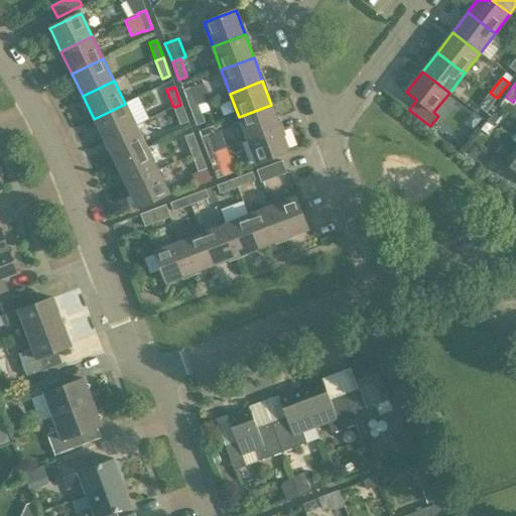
[(191,88),(183,91),(189,108),(198,105),(191,88)]
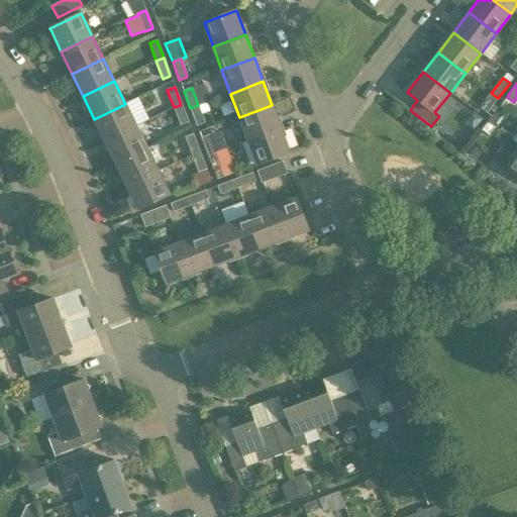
[(480,107),(487,113),(498,98),(491,93),(480,107)]
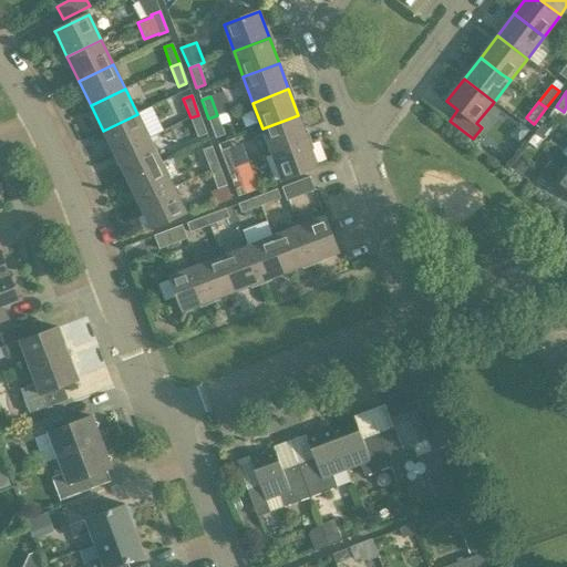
[(115,155),(150,138),(137,114),(103,131),(115,155)]
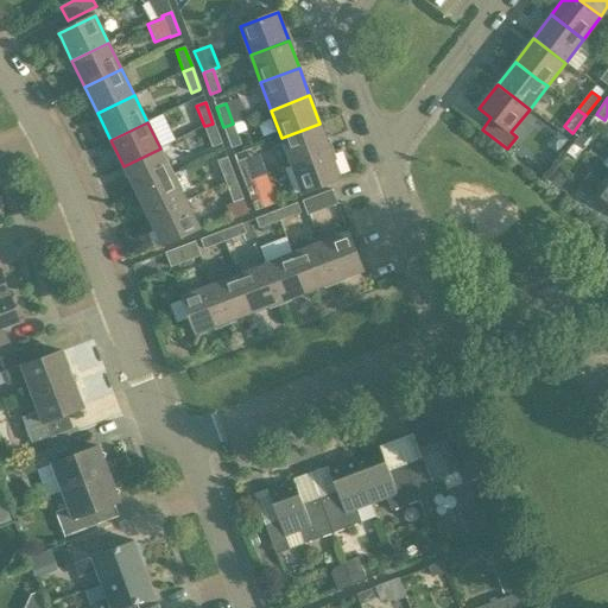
[(213,147),(221,144),(213,124),(204,126),(213,147)]
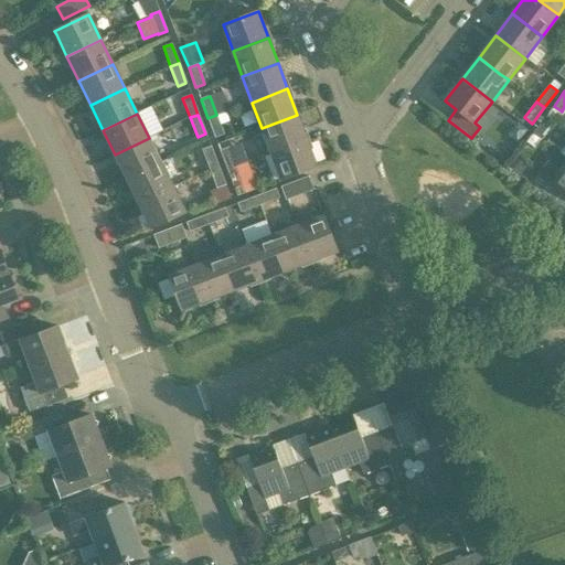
[(215,138),(224,135),(216,115),(208,118),(215,138)]
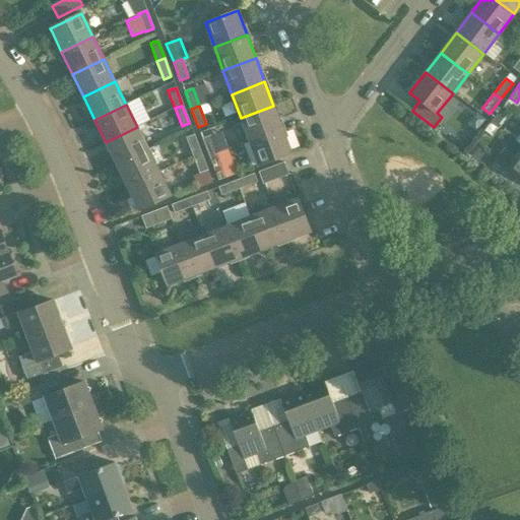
[(273,106),(241,118),(250,141),(282,129),(273,106)]
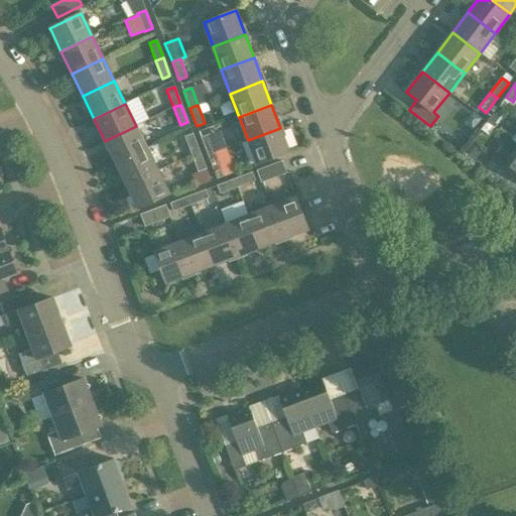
[(494,127),(506,111),(499,106),(487,121),(494,127)]
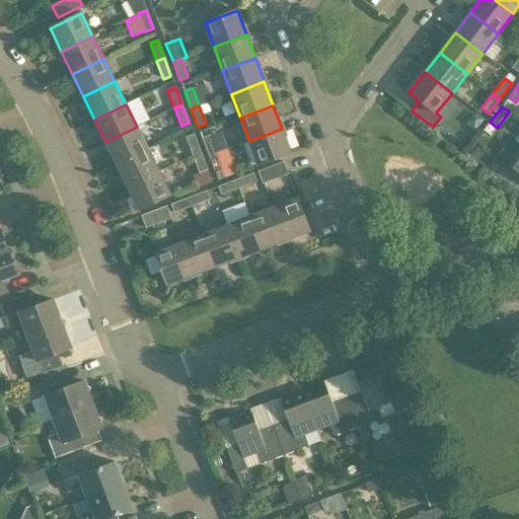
[(117,164),(147,149),(137,127),(105,142),(117,164)]
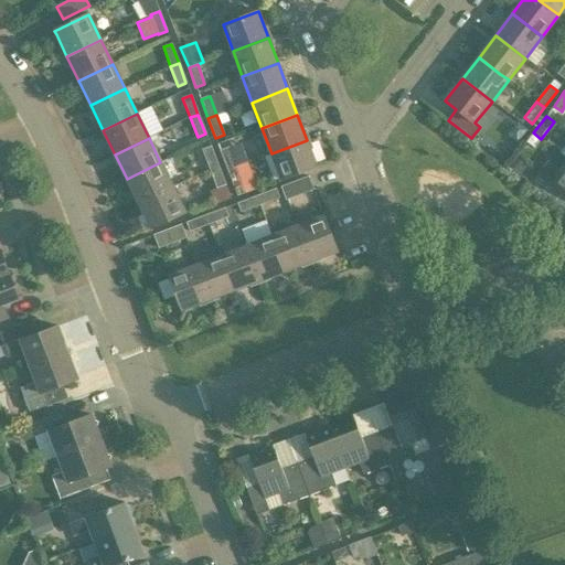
[(307,140),(272,153),(281,180),(317,167),(307,140)]
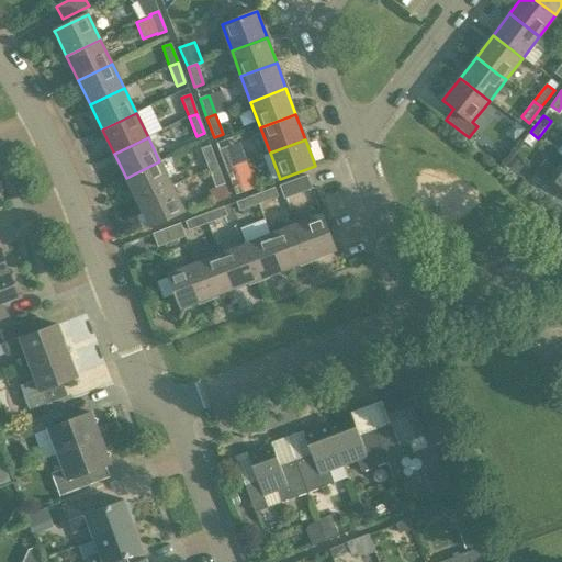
[(209,146),(201,148),(209,168),(216,165),(209,146)]
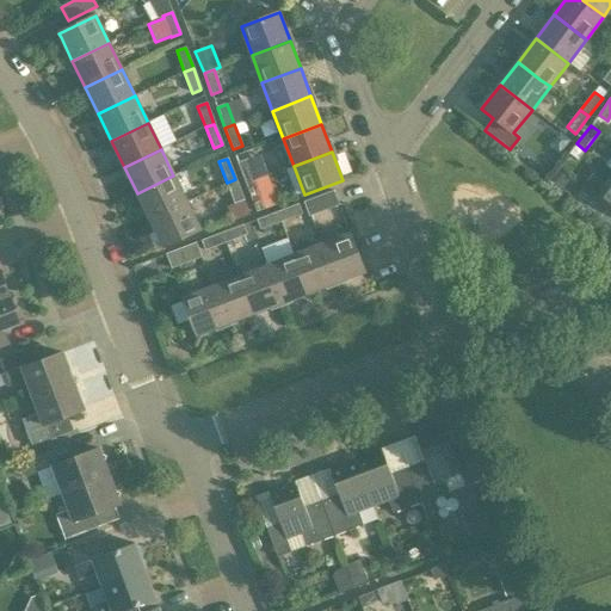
[(247,159),(238,162),(246,184),(255,180),(247,159)]
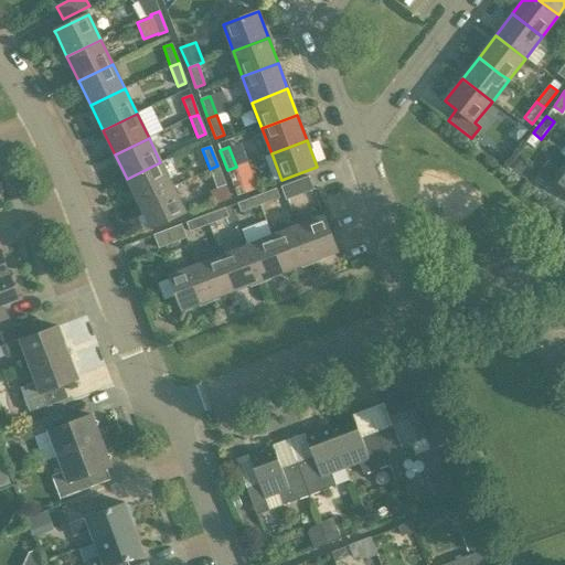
[(564,164),(561,171),(547,161),(530,183),(562,208),(564,202),(564,164)]
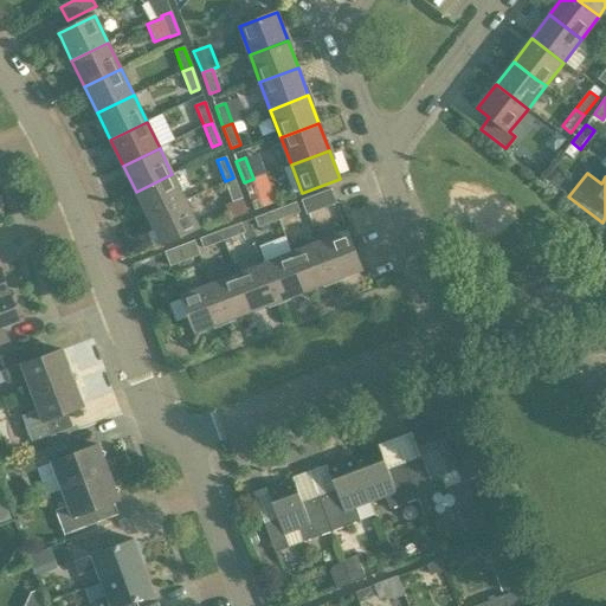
[(149,218),(185,200),(172,174),(136,192),(149,218)]
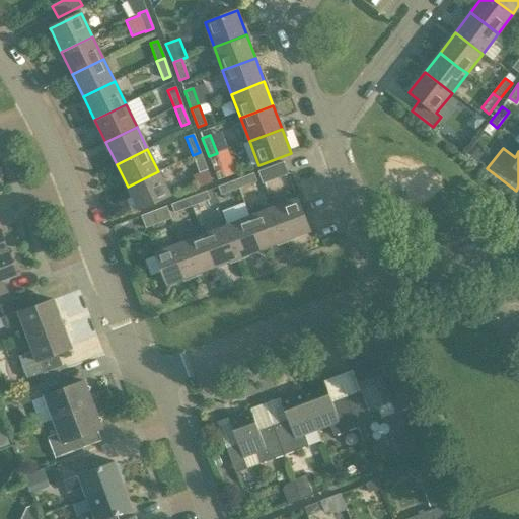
[(199,172),(206,170),(200,152),(193,155),(199,172)]
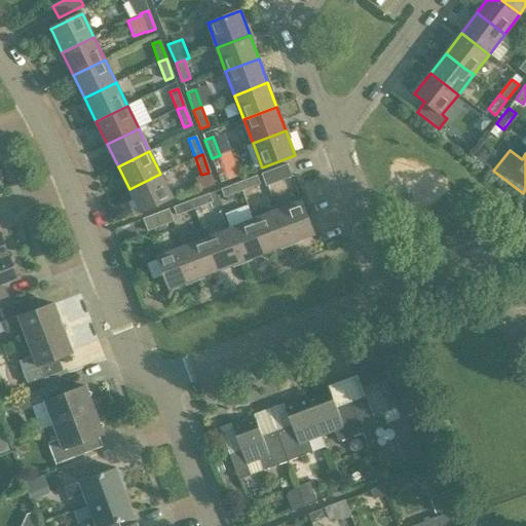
[(219,176),(227,173),(220,155),(212,158),(219,176)]
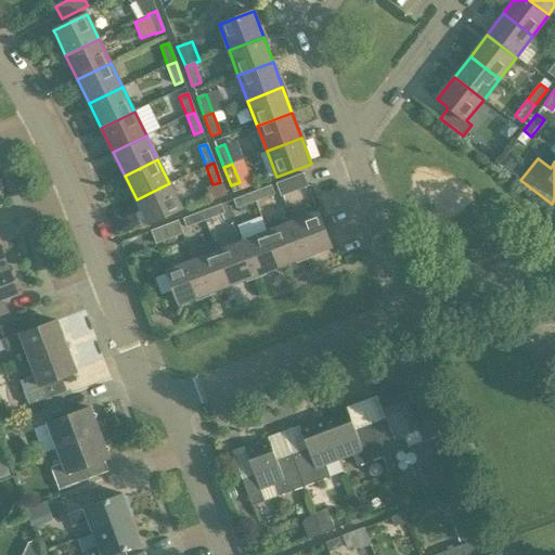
[(281,196),(308,185),(304,173),(276,183),(281,196)]
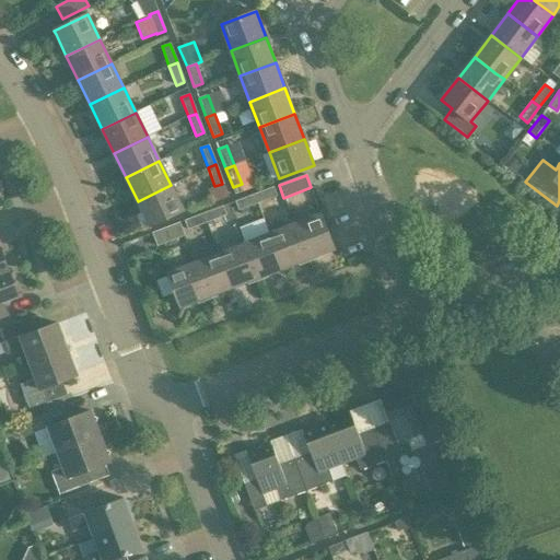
[(171,185),(138,201),(150,226),(183,210),(171,185)]
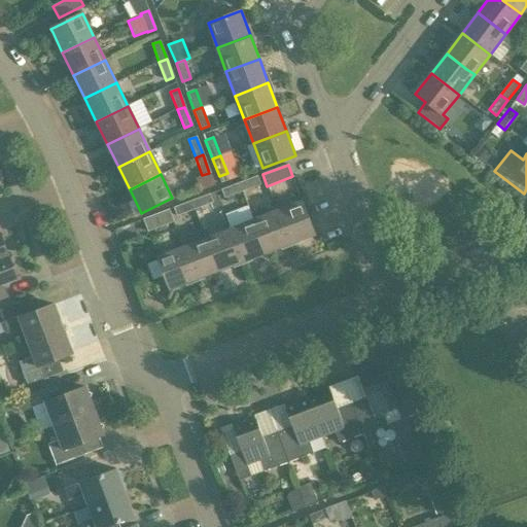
[(260,184),(257,176),(239,182),(242,191),(260,184)]
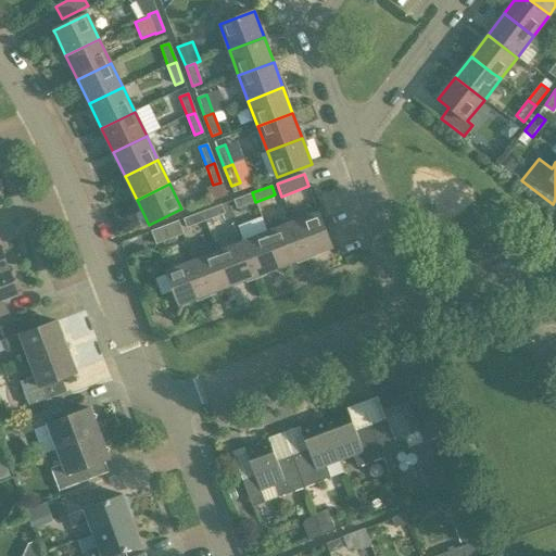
[(234,200),(237,209),(255,202),(252,192),(234,200)]
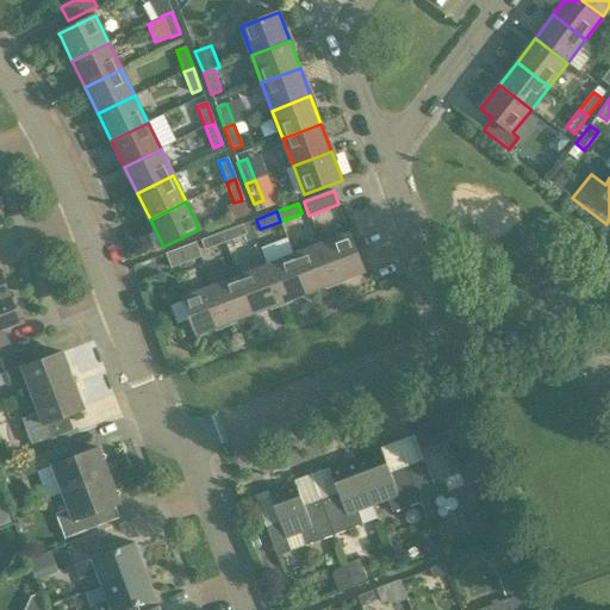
[(247,234),(243,224),(222,232),(225,242),(247,234)]
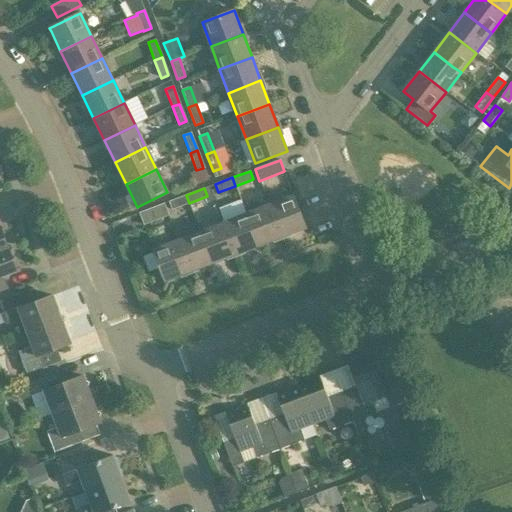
[(186,195),(169,201),(172,210),(189,203),(186,195)]
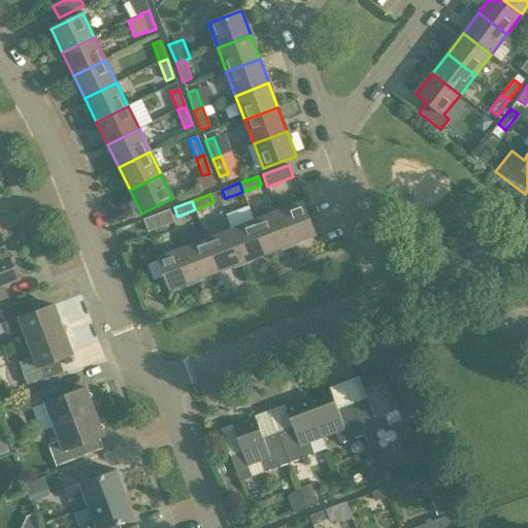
[(254,221),(266,254),(315,235),(302,202),(254,221)]
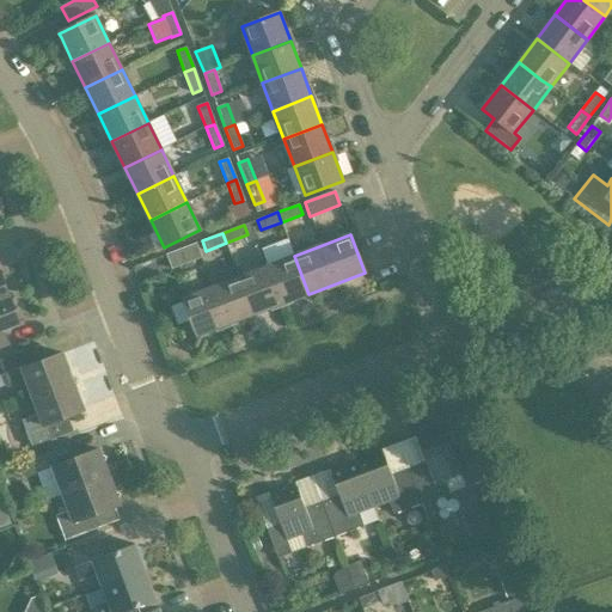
[(202,257),(196,243),(166,254),(171,268),(202,257)]
